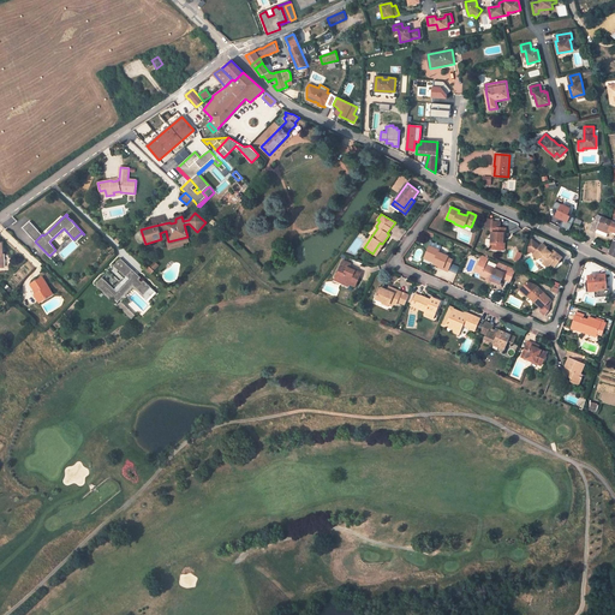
[(5,230),(16,221),(12,215),(1,224),(5,230)]
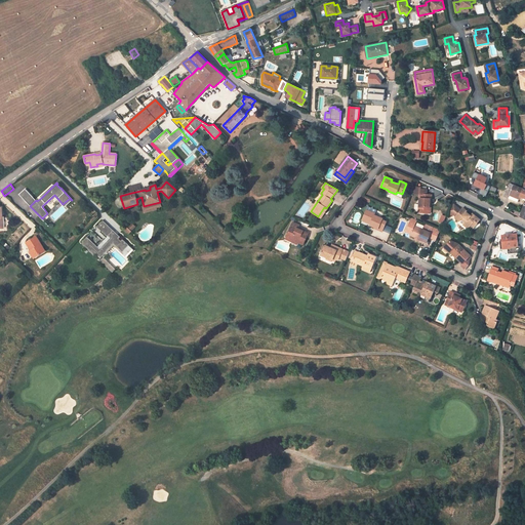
[(524,190),(514,186),(510,184),(503,197),(508,198),(509,195),(519,199),(520,199),(521,197),(524,197),(524,190)]
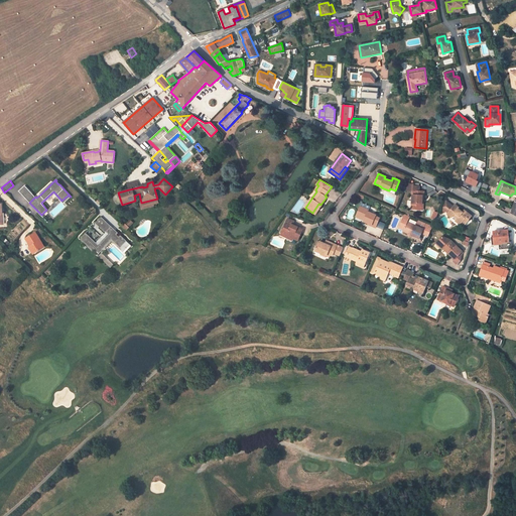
[(51,181),(38,194),(40,195),(52,182),(51,181)]
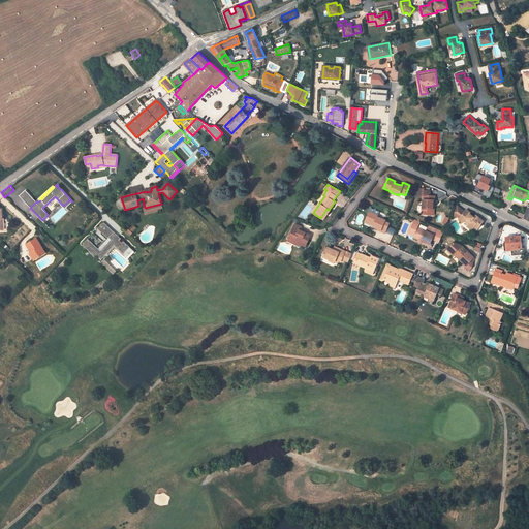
[(130,189),(132,194),(142,192),(141,186),(130,189)]
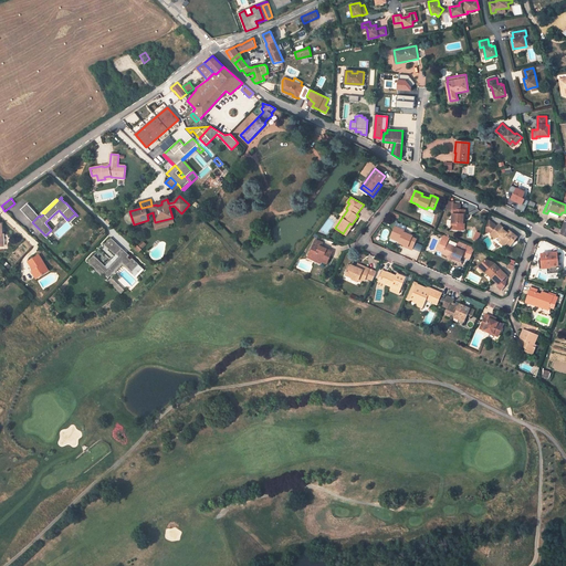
[(454,201),(448,201),(446,209),(453,209),(452,229),(463,230),(464,215),(465,215),(465,210),(460,209),(460,205),(454,203),(454,201)]
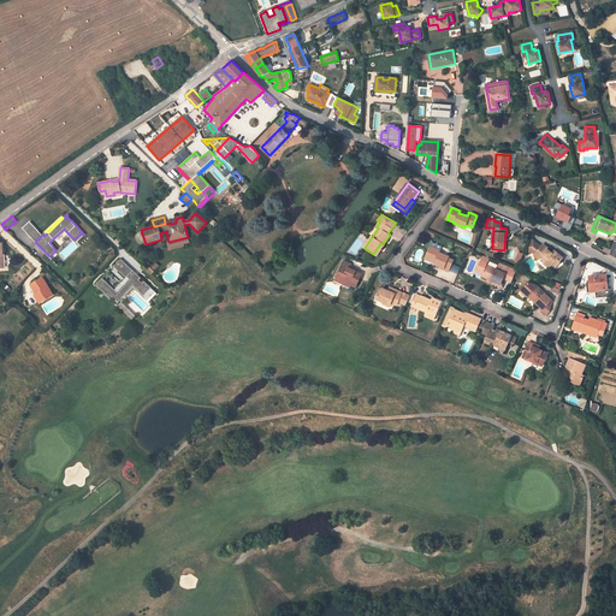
[(29,221),(22,227),(30,236),(33,234),(34,235),(39,231),(29,221)]
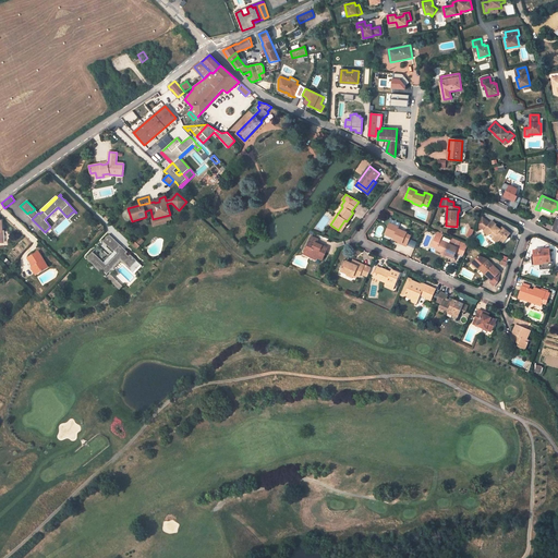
[(31,213),(28,215),(32,219),(38,213),(35,209),(31,213)]
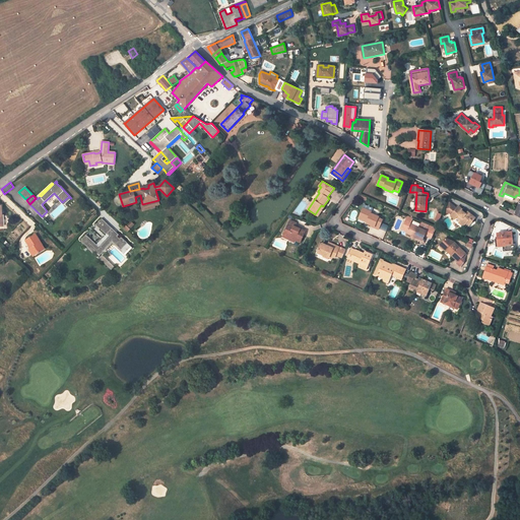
[(159,204),(158,200),(142,204),(141,205),(143,211),(154,207),(154,206),(159,204)]
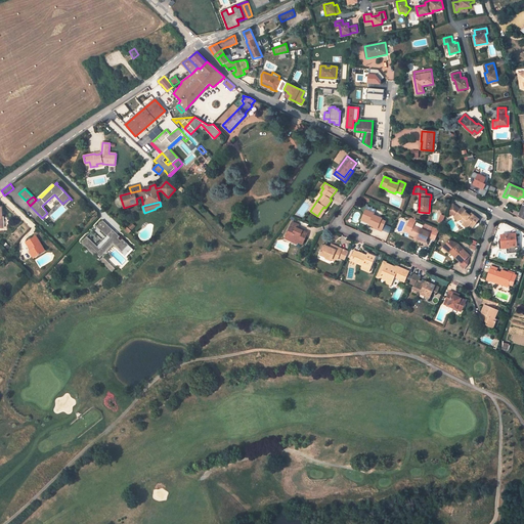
[(461,210),(451,203),(447,213),(450,216),(452,214),(455,216),(460,220),(461,218),(465,222),(463,224),(468,227),(469,226),(470,225),(472,227),(479,220),(472,213),(470,215),(466,212),(467,211),(462,208),(461,210)]
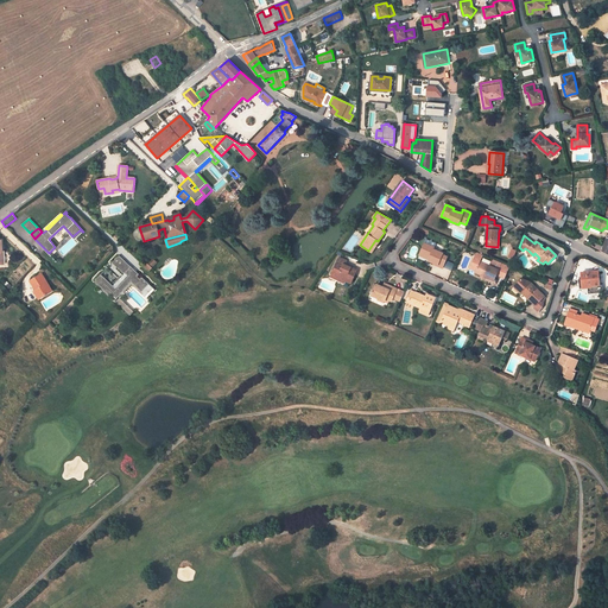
[(368,251),(372,253),(379,242),(378,241),(375,240),(368,251)]
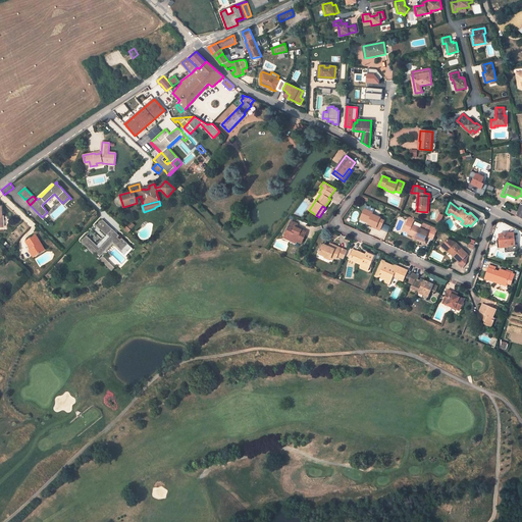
[(364,208),(361,217),(369,221),(368,222),(368,223),(380,229),(384,220),(380,218),(380,217),(372,214),(373,212),(364,208)]
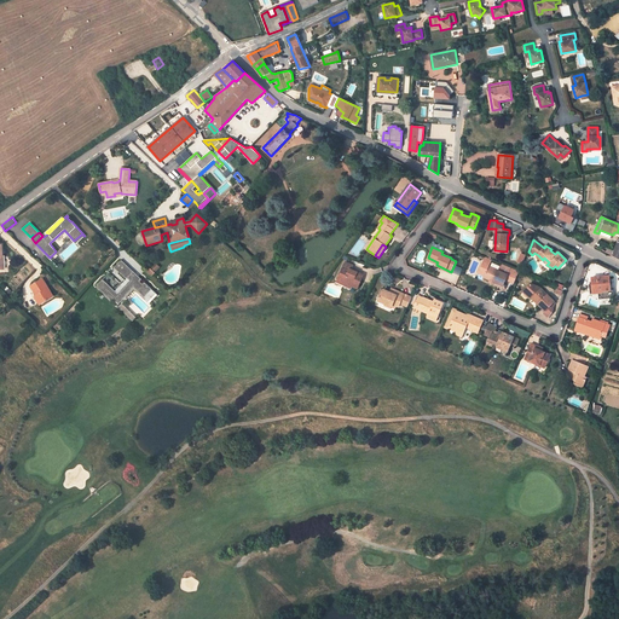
[(491,259),(485,256),(480,268),(486,271),(484,276),(484,277),(490,279),(493,282),(503,285),(505,279),(514,283),(519,272),(502,264),(498,271),(489,266),(491,259)]
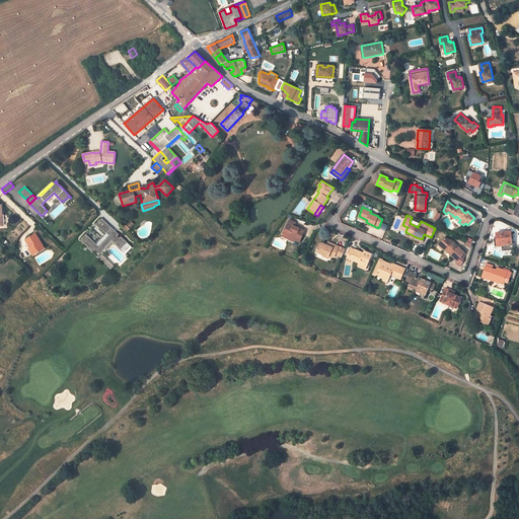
[(105,221),(101,218),(95,224),(99,228),(105,221)]
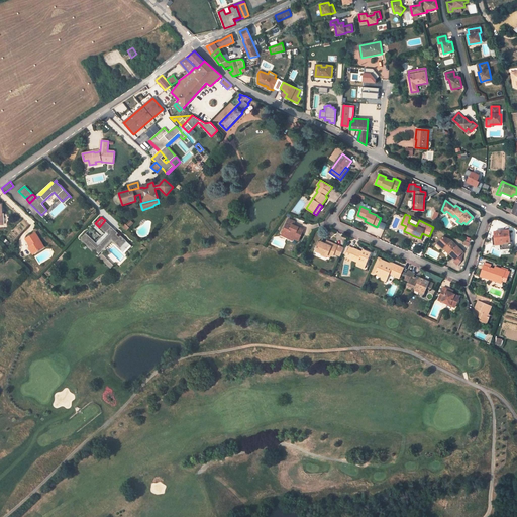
[(289,219),(284,229),(286,229),(284,234),(292,238),(298,240),(303,229),(294,225),(295,221),(289,219)]
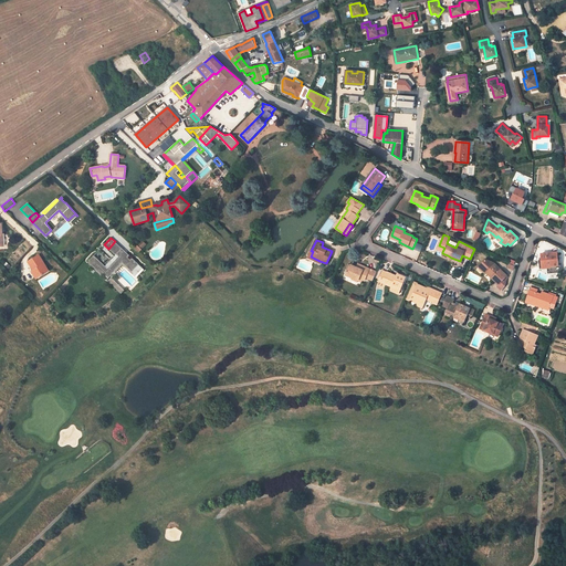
[(129,255),(115,241),(108,249),(118,258),(107,269),(93,255),(87,262),(102,275),(103,273),(108,278),(123,263),(132,271),(138,264),(133,258),(130,260),(127,258),(129,255)]
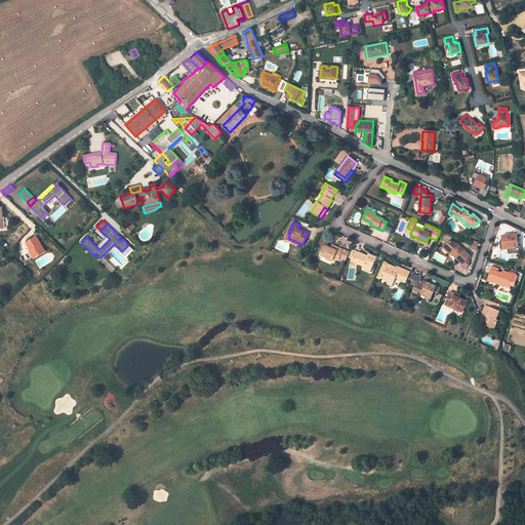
[(290,233),(288,233),(286,239),(296,243),(296,242),(288,238),(290,233)]
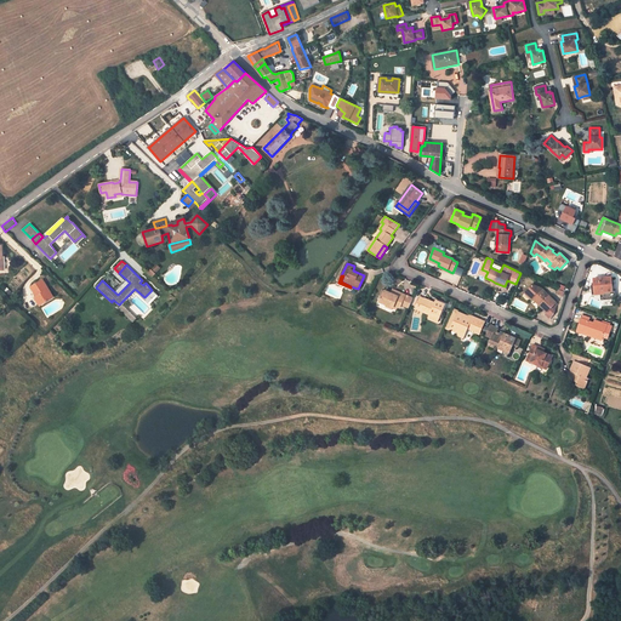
[(611,277),(593,278),(594,285),(594,291),(600,290),(600,291),(613,290),(611,277)]
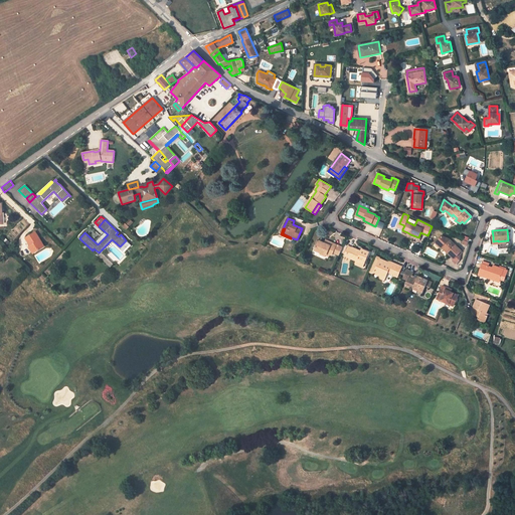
[(31,245),(36,251),(44,246),(35,232),(26,238),(30,245),(31,245)]
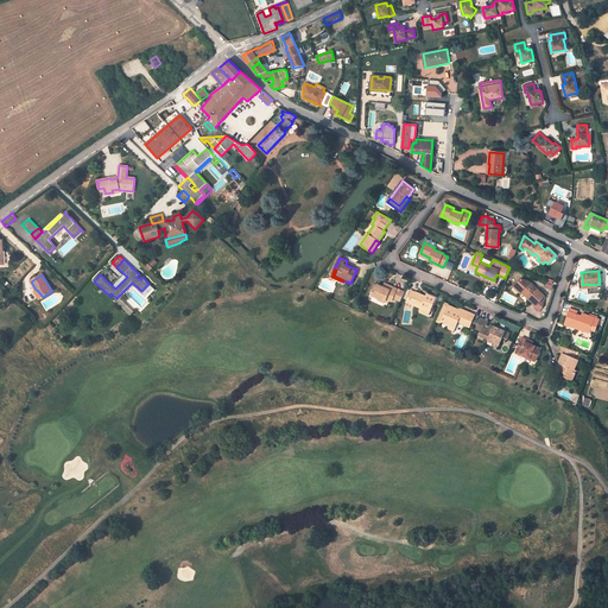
[(530,283),(521,279),(514,286),(521,292),(523,290),(531,298),(529,299),(536,305),(534,308),(538,311),(543,308),(545,301),(543,298),(545,297),(530,283)]
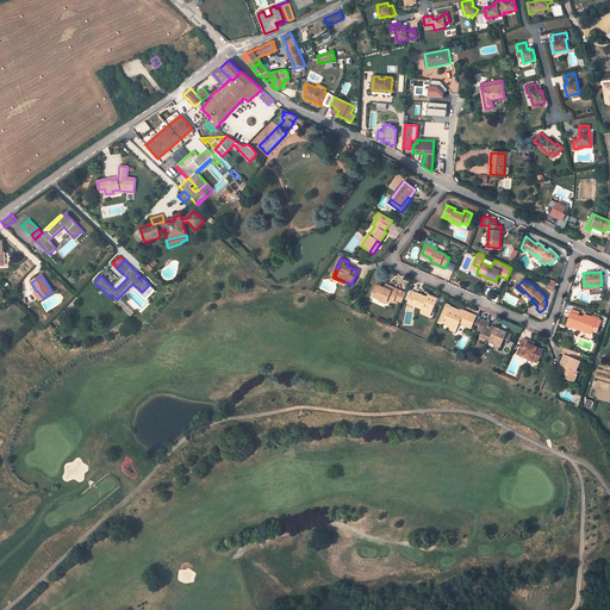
[(153,287),(149,285),(142,292),(145,296),(153,287)]
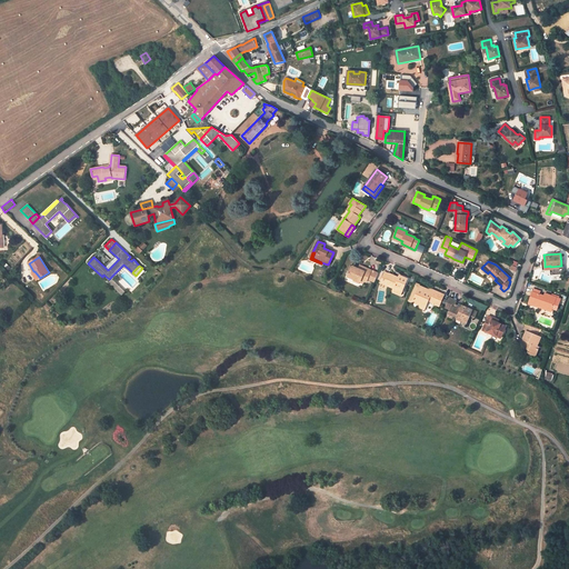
[(372,279),(376,280),(378,273),(363,267),(362,270),(359,269),(352,266),(348,276),(353,279),(360,281),(363,282),(365,280),(367,281),(368,279),(371,280),(372,279)]
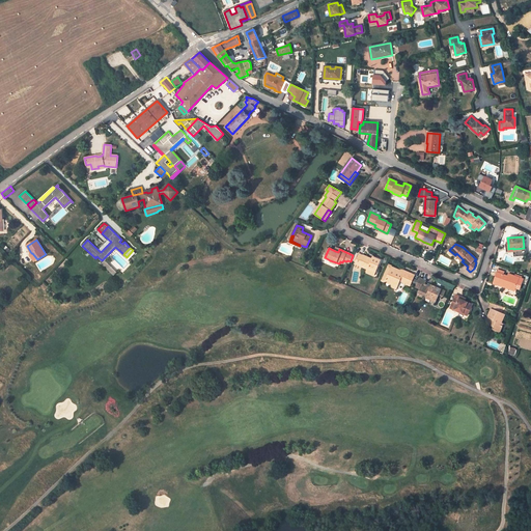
[(356,264),(368,269),(375,272),(381,260),(373,257),(372,259),(363,256),(359,255),(356,264)]
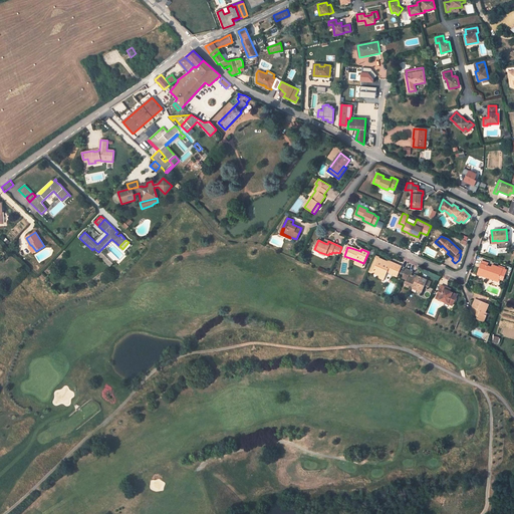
[(113,263),(104,255),(101,258),(109,266),(113,263)]
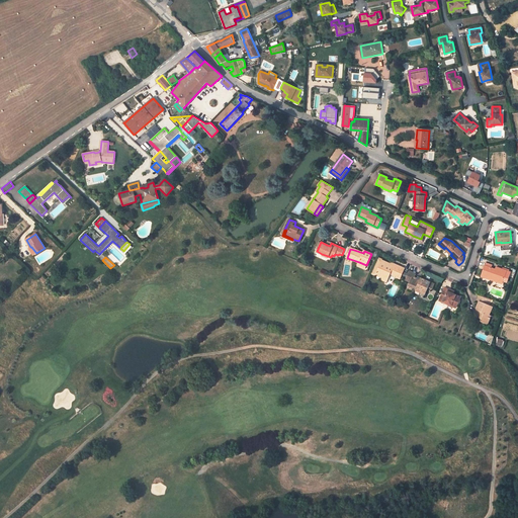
[(405,268),(395,264),(393,267),(391,265),(391,264),(382,260),(382,259),(378,257),(371,273),(375,275),(376,274),(382,277),(383,275),(389,277),(391,273),(397,276),(396,277),(400,279),(405,268)]
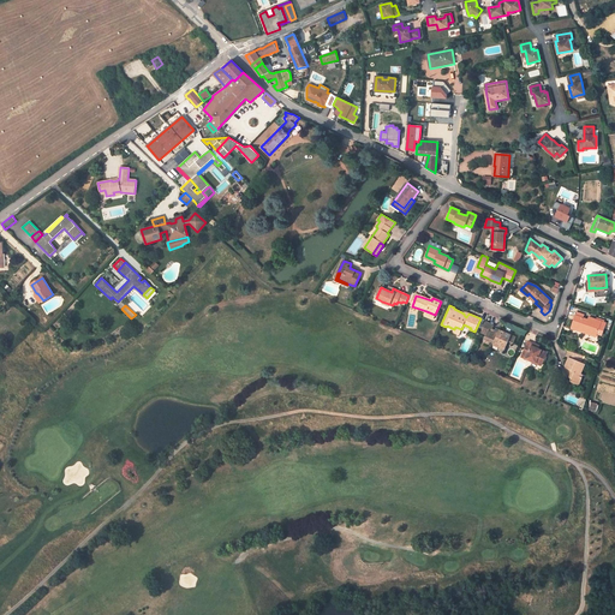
[(597,334),(602,335),(607,323),(602,322),(601,321),(597,320),(589,317),(587,320),(583,318),(577,316),(571,328),(584,333),(585,329),(597,334)]
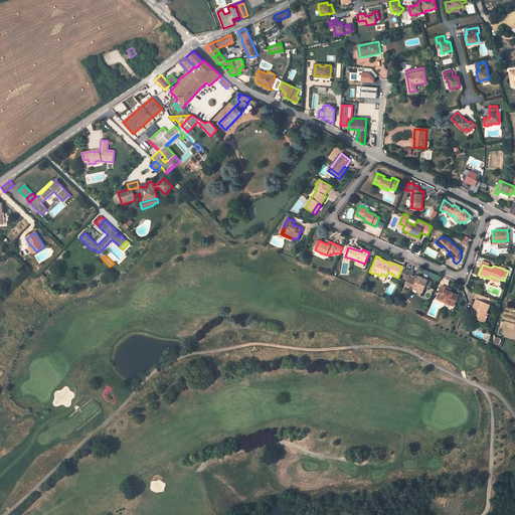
[(419,289),(423,291),(425,286),(431,288),(433,282),(418,277),(417,278),(412,276),(413,273),(406,270),(402,278),(407,281),(405,285),(410,287),(410,286),(413,287),(413,289),(418,291),(419,289)]
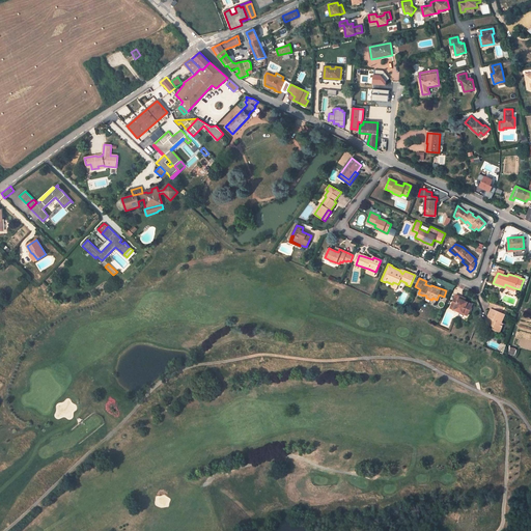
[(458,299),(459,297),(456,295),(450,308),(468,315),(472,305),(465,301),(458,299)]
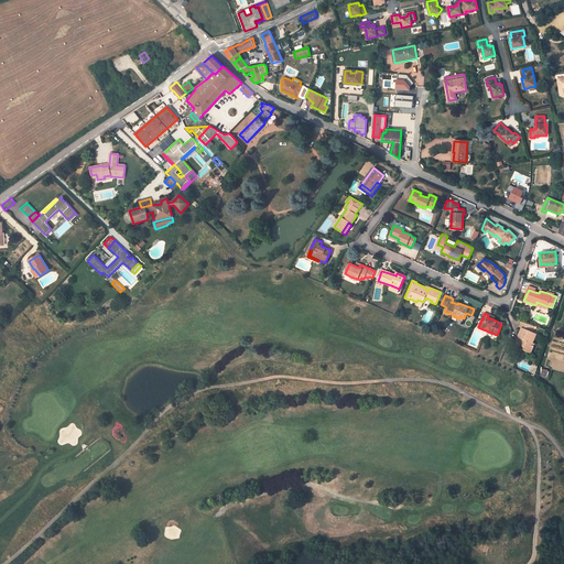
[(537,334),(532,333),(535,326),(522,322),(520,327),(522,328),(519,336),(519,337),(516,346),(519,347),(523,349),(522,350),(524,350),(530,353),(531,354),(534,344),(532,343),(537,334)]
